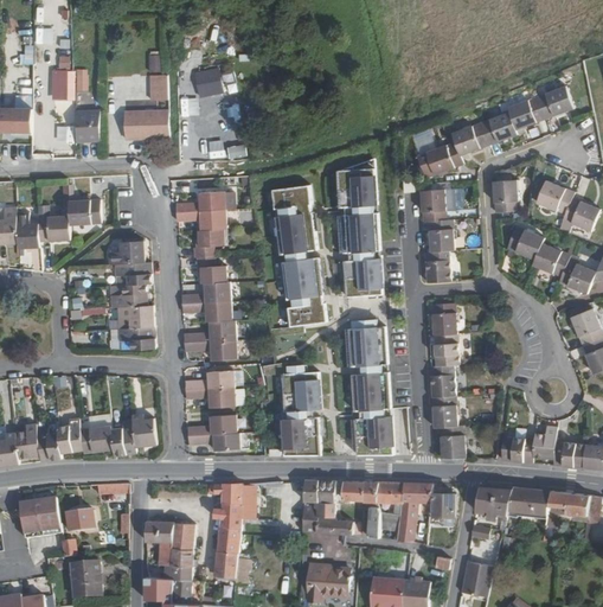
[(68,33),(66,19),(50,20),(50,34),(68,33)]
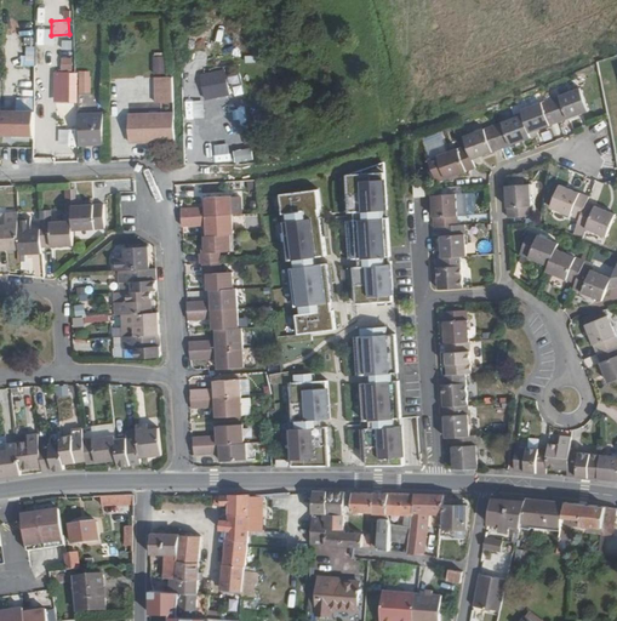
[(35,57),(53,57),(53,36),(35,36),(35,57)]
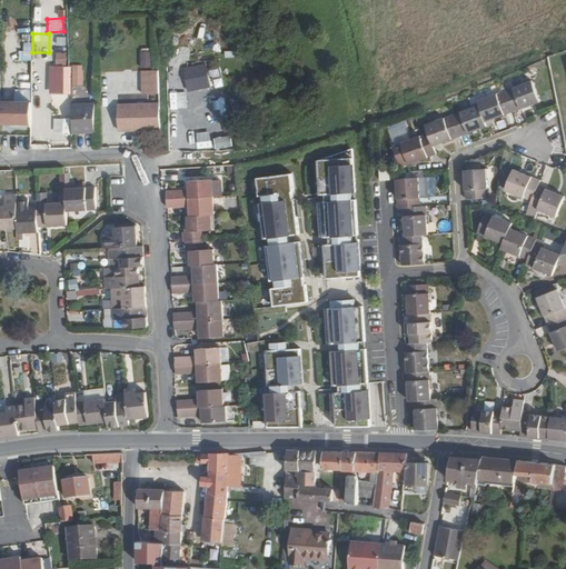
[(138,52),(138,68),(150,67),(149,51),(138,52)]
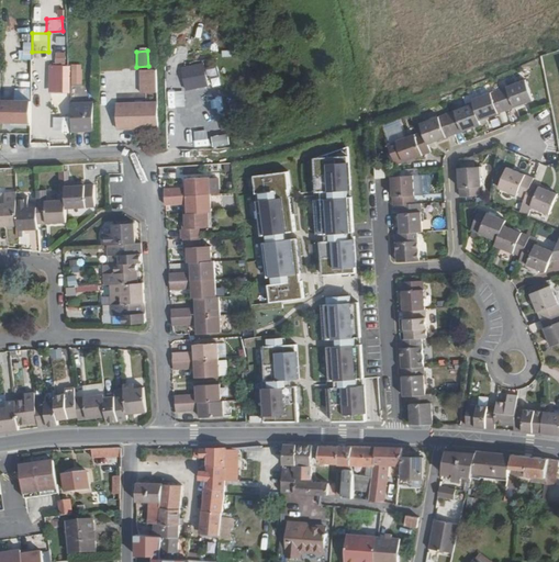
[(182,89),(207,87),(203,63),(179,65),(182,89)]
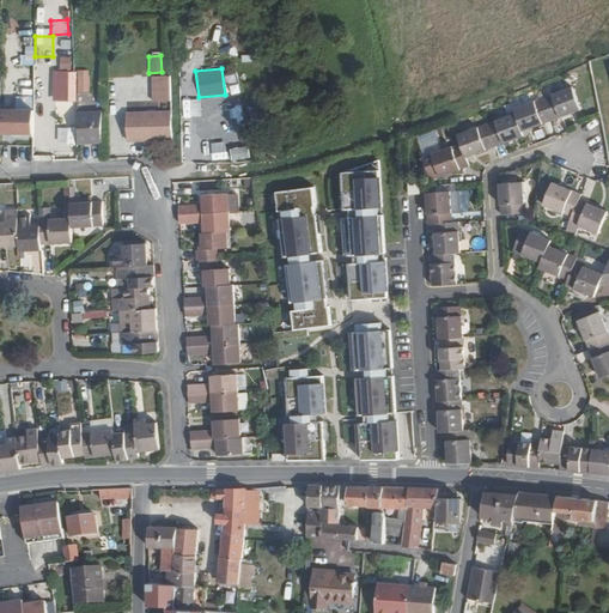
[(73,73),(59,73),(60,98),(73,98),(73,73)]
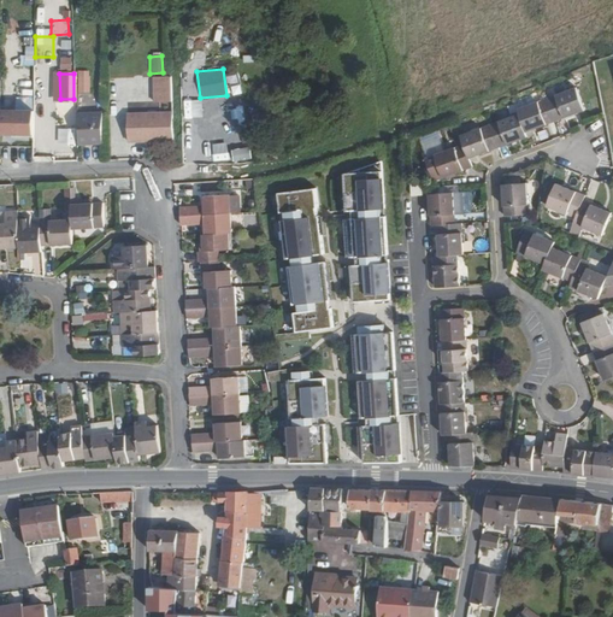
[(170,101),(169,76),(151,77),(152,101),(170,101)]
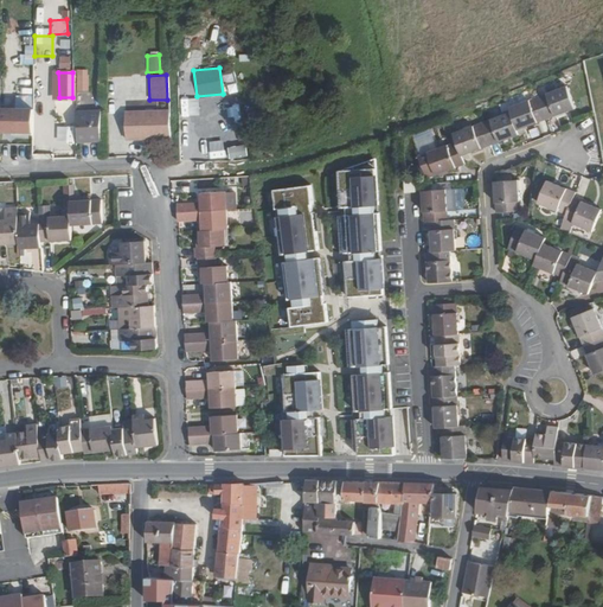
[(564,85),(534,96),(543,120),(572,108),(564,85)]
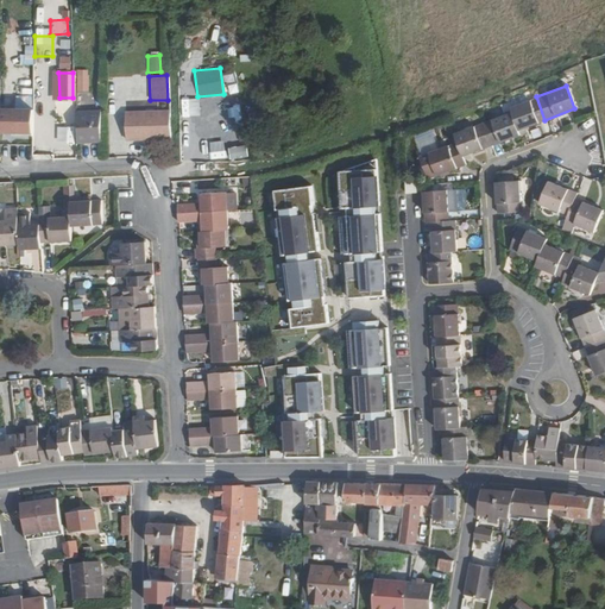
[(536,96),(508,108),(509,112),(516,131),(544,120),(536,96)]
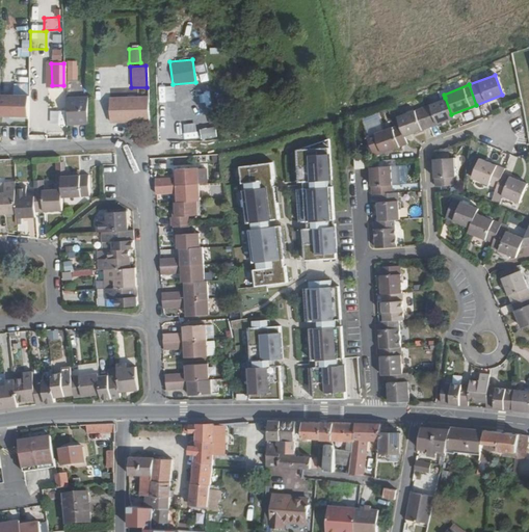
[(122,122),(148,121),(147,98),(107,99),(108,118),(122,117),(122,122)]
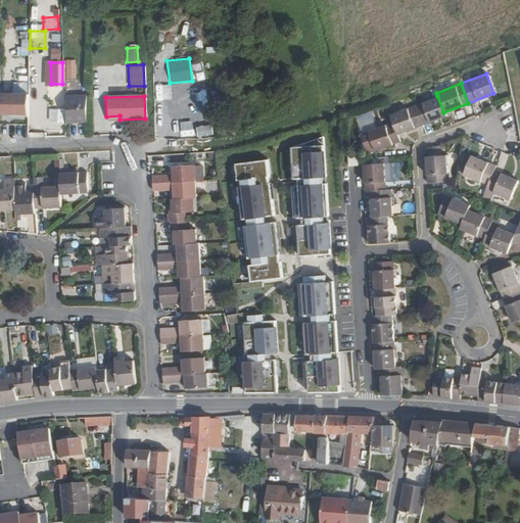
[(413,105),(420,125),(444,115),(443,112),(437,96),(413,105)]
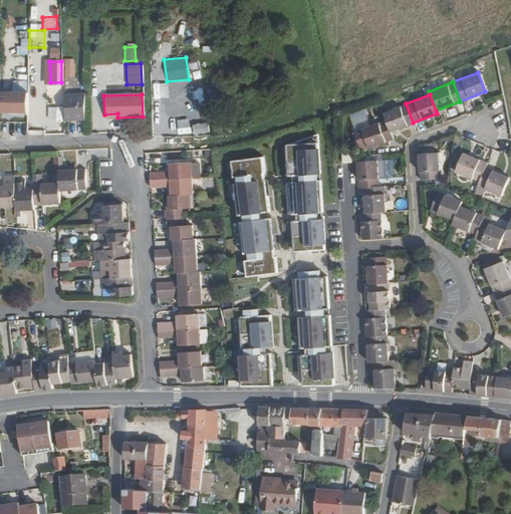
[(83,96),(62,96),(62,121),(82,121),(83,96)]
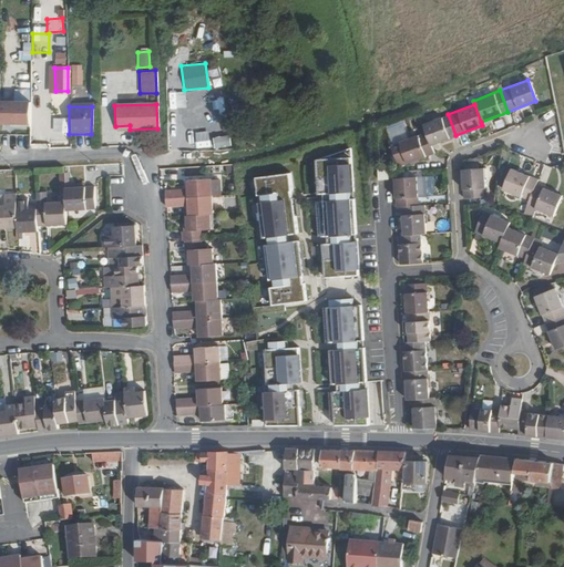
[(68,144),(68,114),(49,115),(50,134),(50,145),(68,144)]
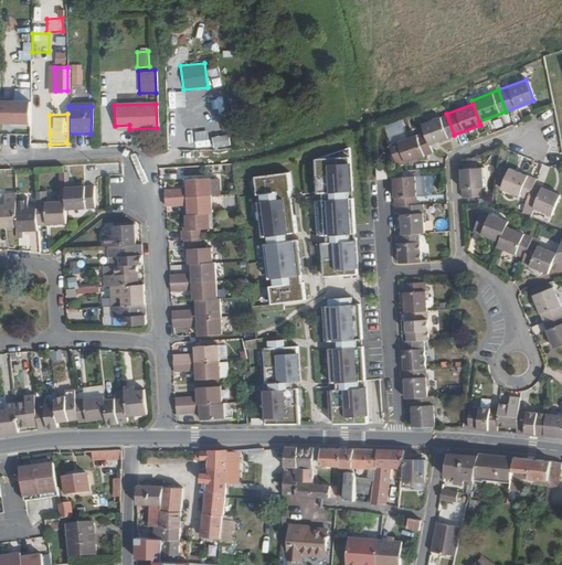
[(423,131),(427,145),(454,135),(446,114),(420,125),(423,131)]
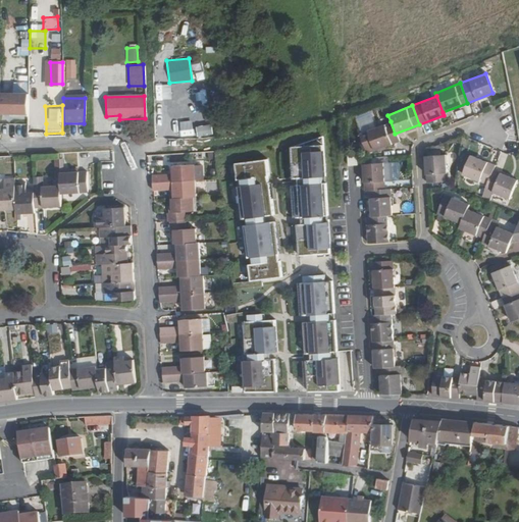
[(367,109),(353,114),(360,134),(374,128),(367,109)]
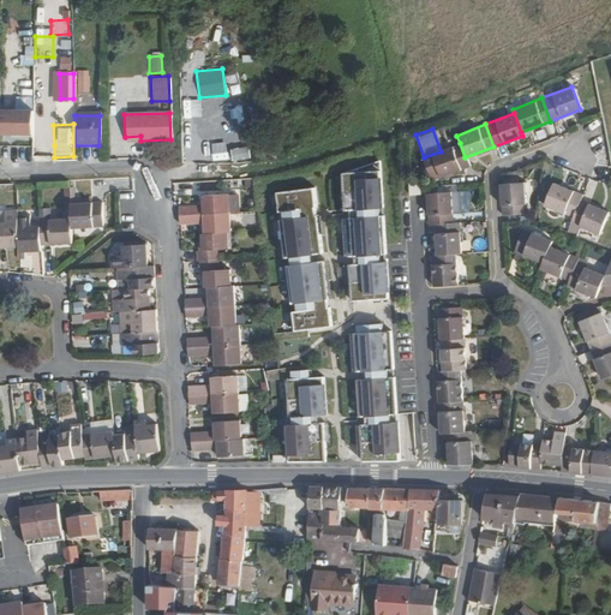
[(421,157),(429,177),(438,173),(439,177),(468,166),(465,157),(460,143),(441,151),(424,157),(421,157)]
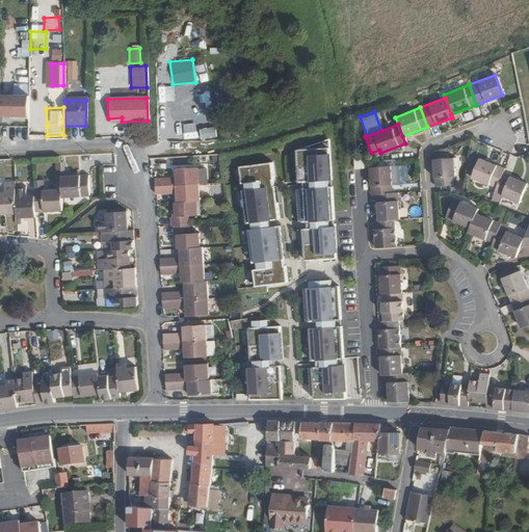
[(199,129),(201,140),(217,137),(215,126),(199,129)]
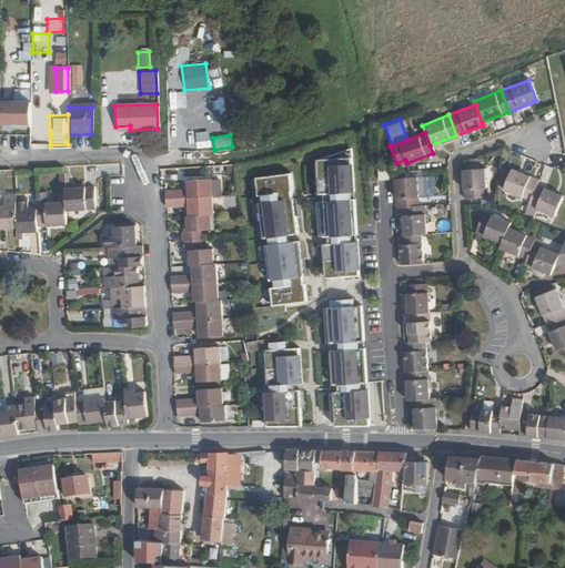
[(349,150),(316,161),(319,196),(324,196),(324,203),(319,203),(321,239),(326,239),(326,246),(322,246),(324,281),(359,279),(349,150)]
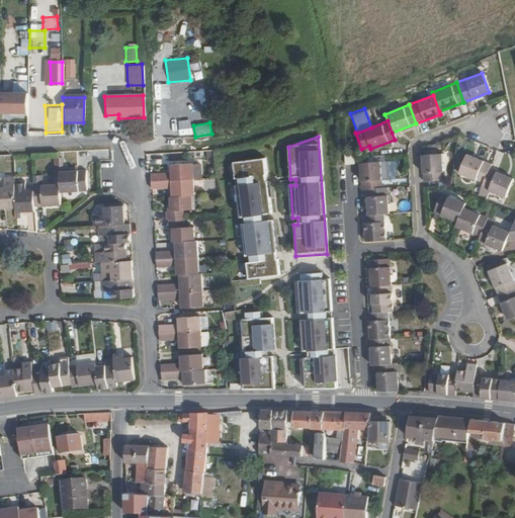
[(352,153),(343,154),(343,164),(353,163),(352,153)]
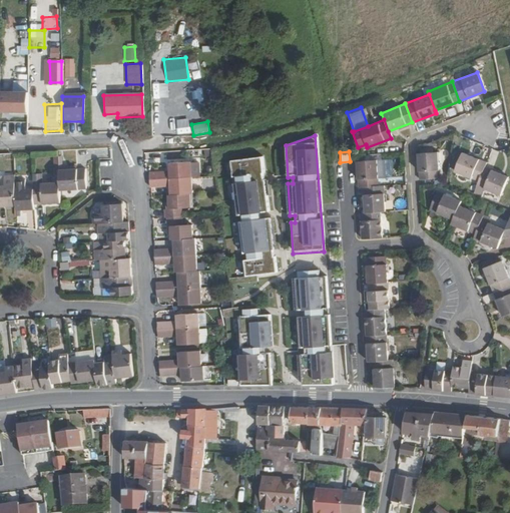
[(436,151),(416,153),(418,179),(437,178),(436,151)]
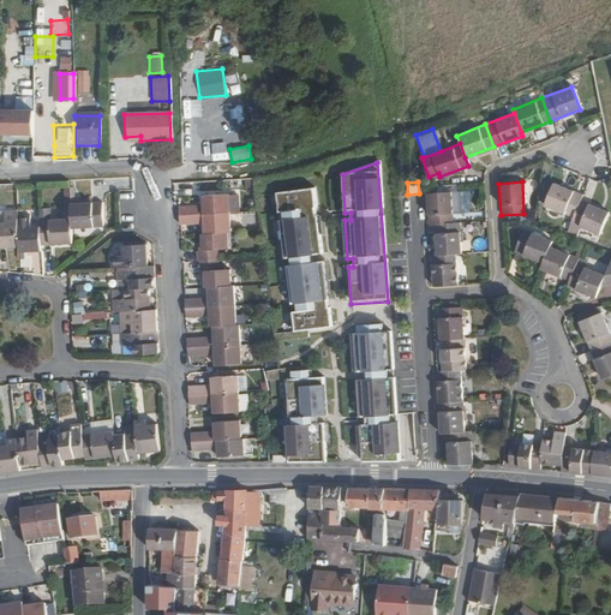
[(580,195),(551,183),(541,206),(571,218),(577,201),(580,195)]
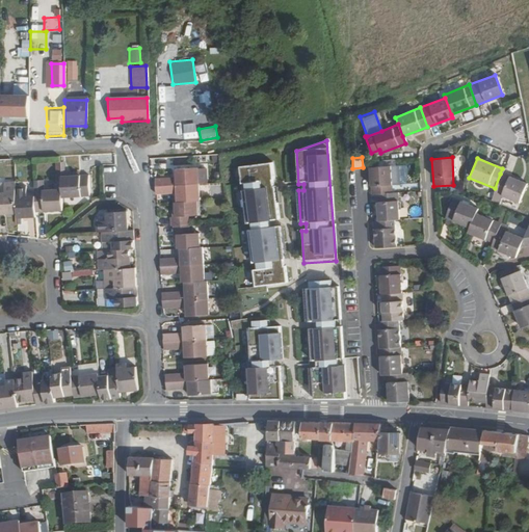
[(270,164),(239,168),(241,184),(250,266),(255,265),(256,271),(252,273),(255,288),(265,287),(287,285),(270,164)]
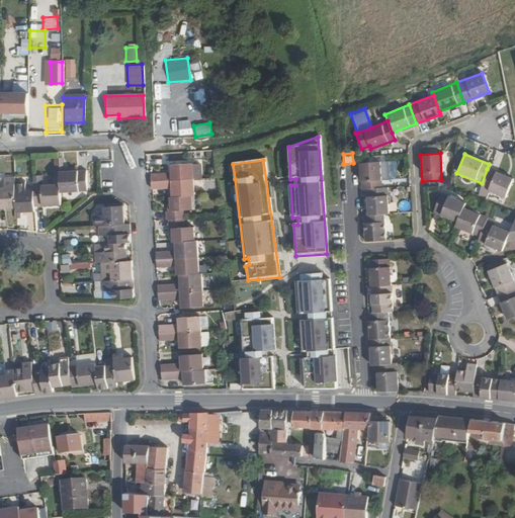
[(378,161),(358,163),(360,189),(365,188),(380,187),(378,161)]
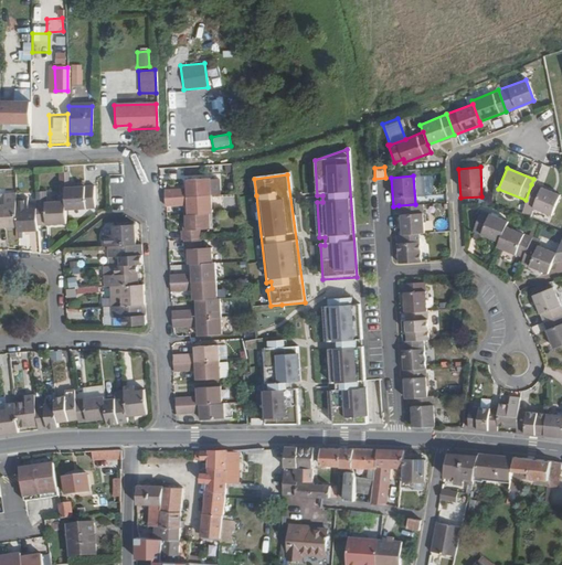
[(184,188),(186,196),(209,195),(208,178),(184,179),(184,188)]
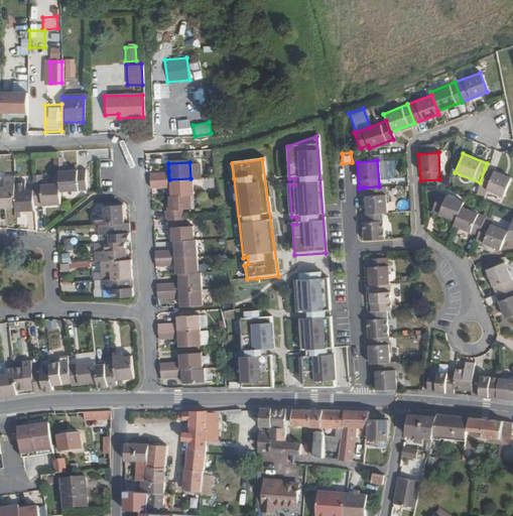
[(510,178),(485,168),(480,182),(474,196),(481,200),(486,189),(502,197),(510,178)]
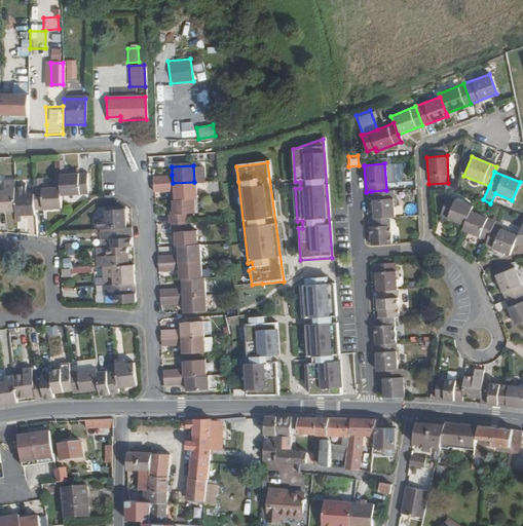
[(59,187),(60,195),(86,194),(85,173),(75,174),(64,174),(58,175),(59,178),(59,187)]
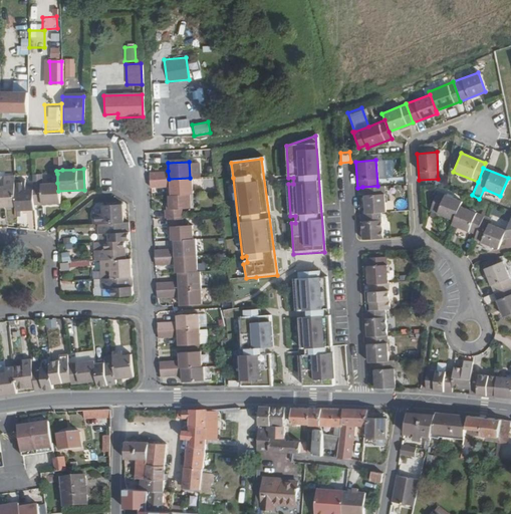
[(148,173),(148,180),(163,179),(163,172),(148,173)]
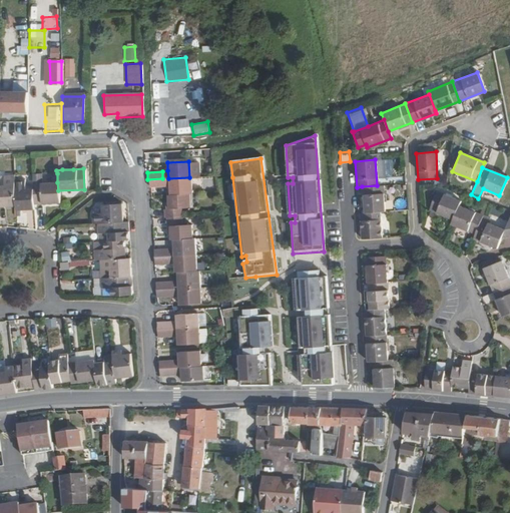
[(31,188),(32,203),(58,202),(58,190),(57,182),(40,183),(40,173),(31,174),(31,188)]
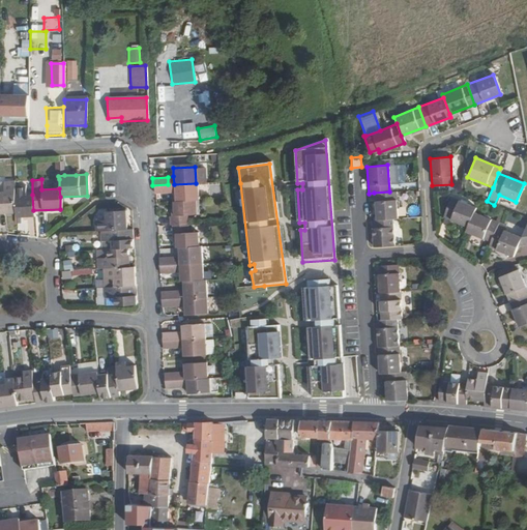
[(3,192),(0,192),(0,213),(15,212),(13,185),(12,181),(2,181),(3,192)]
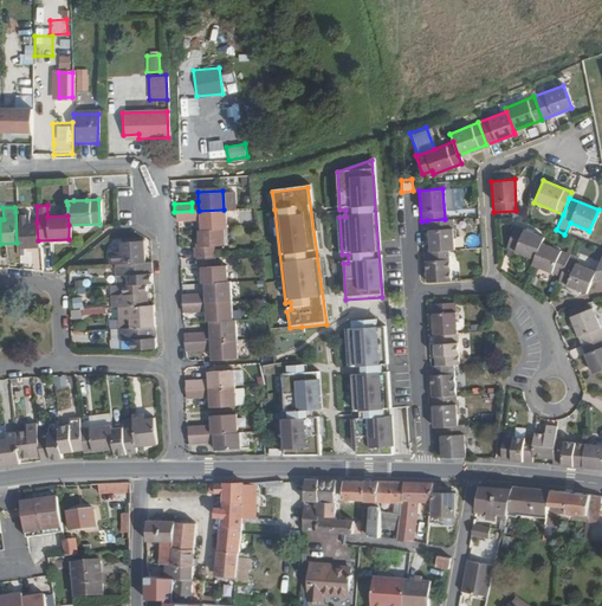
[(225,229),(224,210),(199,211),(199,219),(200,230),(221,229),(225,229)]
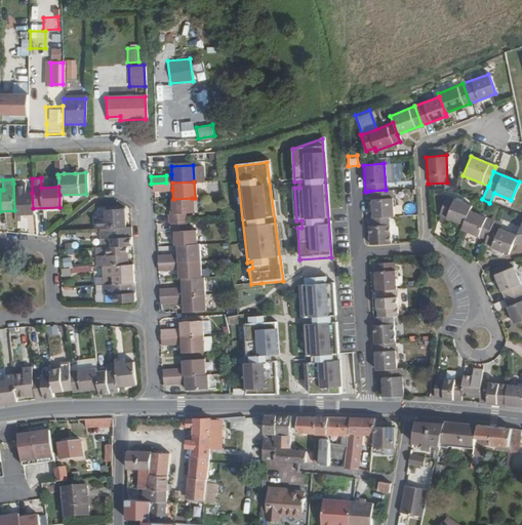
[(151,184),(152,191),(167,191),(166,183),(151,184)]
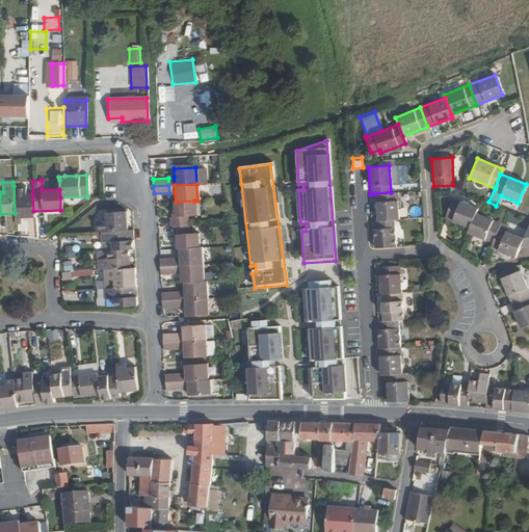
[(15,213),(15,217),(34,217),(33,211),(32,195),(24,196),(24,186),(14,186),(15,213)]
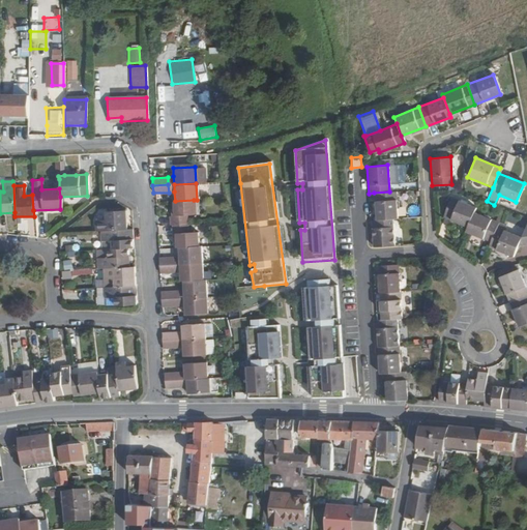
[(389,192),(374,193),(376,219),(390,218),(397,218),(394,192),(389,192)]
